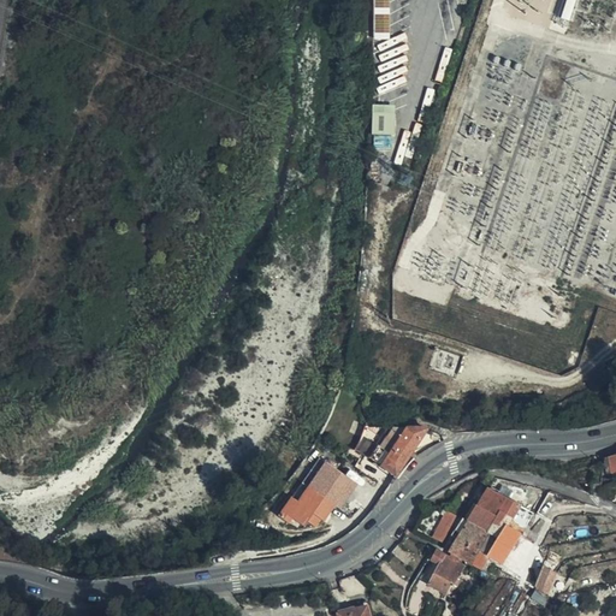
[(574,1),(568,0),(563,0),(557,21),(567,23),(574,1)]
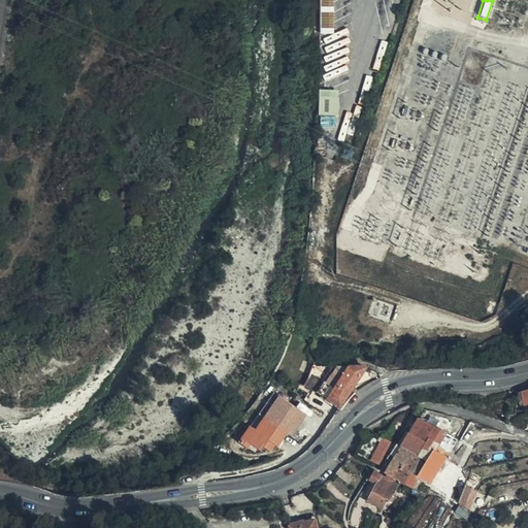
[(319,89),(319,114),(339,114),(339,89),(319,89)]
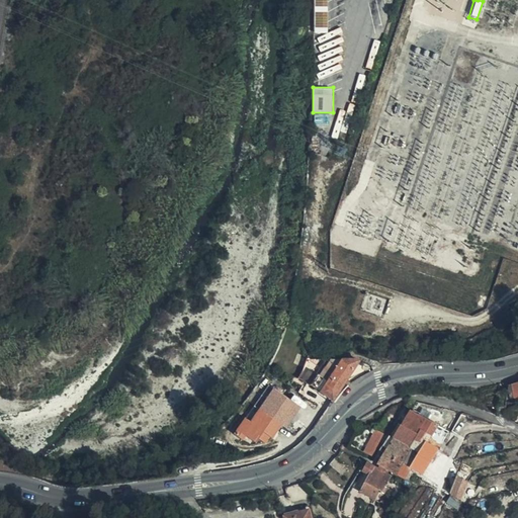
[(315,114),(315,124),(331,124),(331,113),(315,114)]
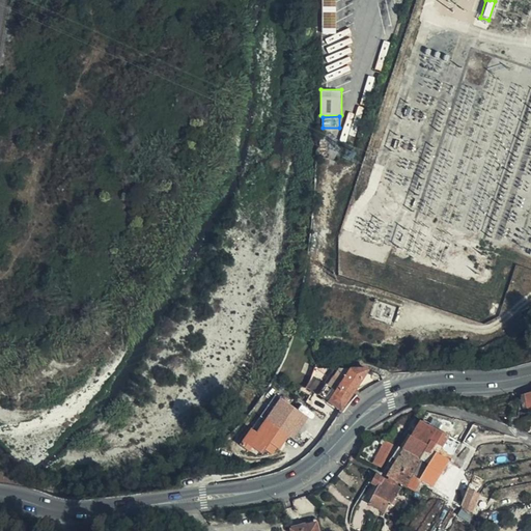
[(317,394),(340,411),(367,370),(335,369),(325,385),(317,394)]
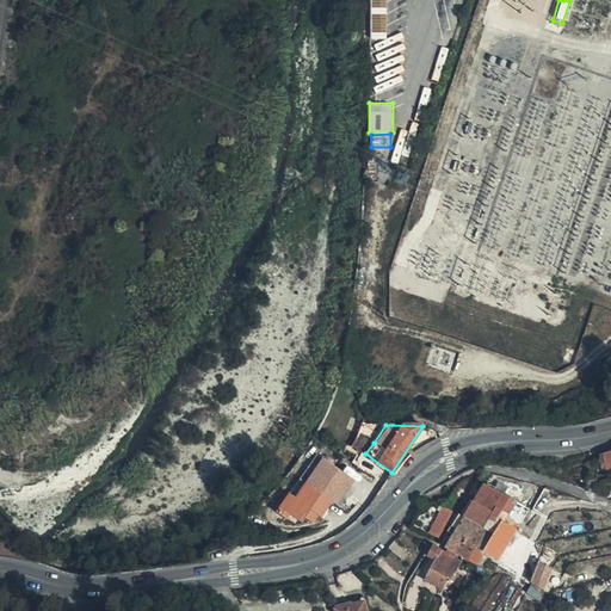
[(357,449),(362,452),(370,440),(364,436),(357,449)]
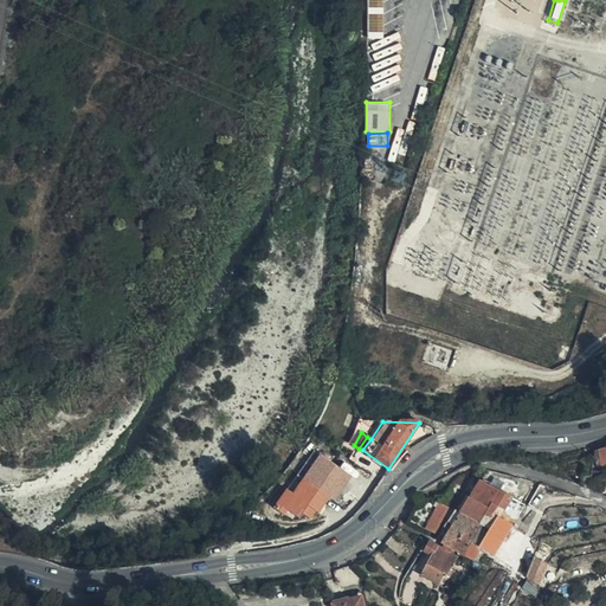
[(367,437),(359,449),(362,451),(362,450),(371,439),(367,437)]
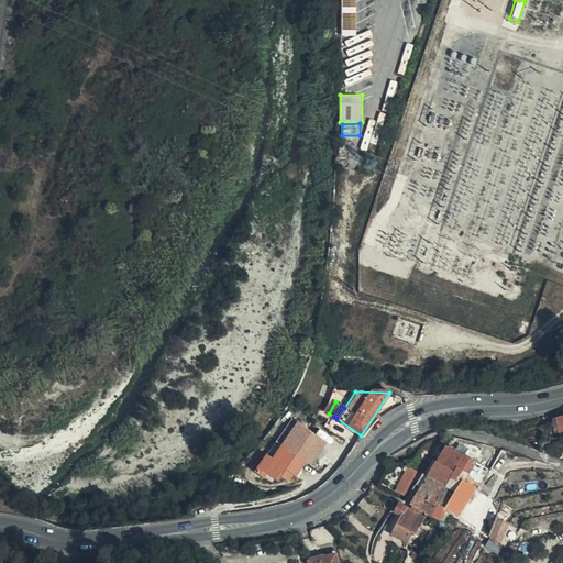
[(297,420),(273,457),(266,452),(254,470),(265,477),(268,472),(290,485),(306,461),(312,465),(328,441),(297,420)]
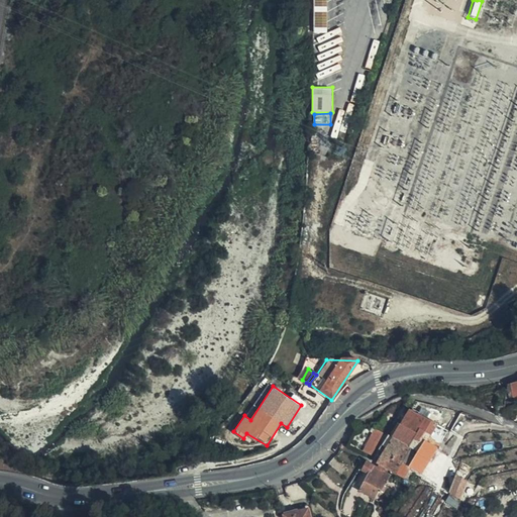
[(437,426),(410,411),(401,425),(417,434),(428,440),(428,439),(437,426)]
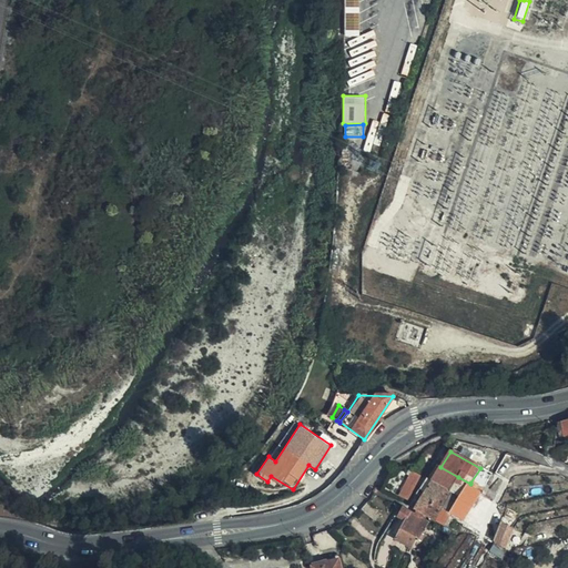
[(458,477),(440,467),(439,467),(432,482),(449,492),(458,477)]
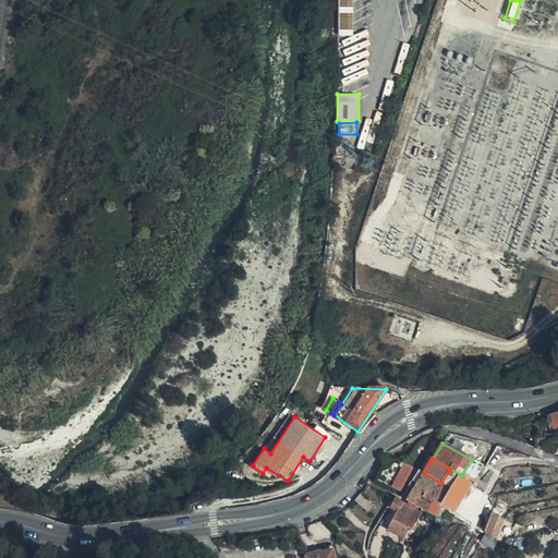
[(413,469),(404,464),(400,472),(410,476),(413,469)]
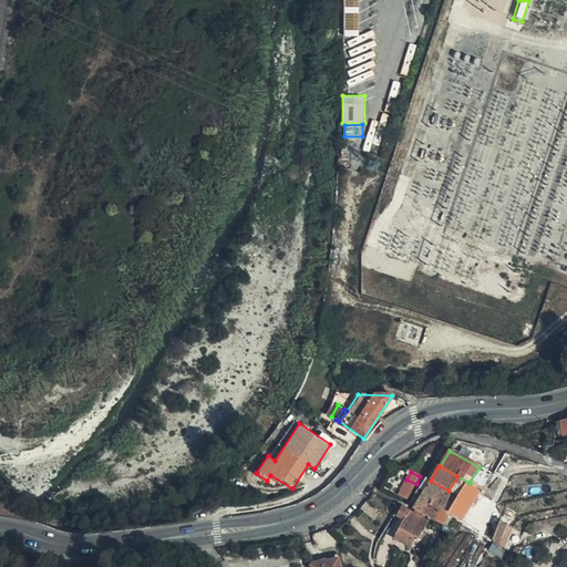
[(444,496),(439,506),(443,508),(449,512),(465,485),(467,486),(470,483),(457,476),(449,491),(444,496)]
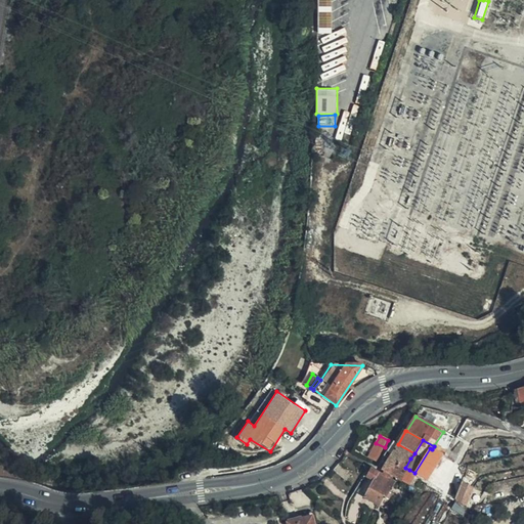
[(366,454),(370,447),(358,441),(354,448),(366,454)]
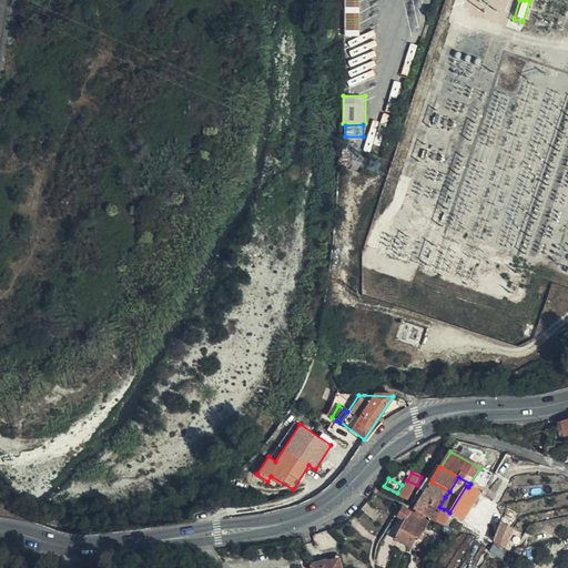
[(426,479),(421,488),(426,492),(428,487),(432,482),(426,479)]
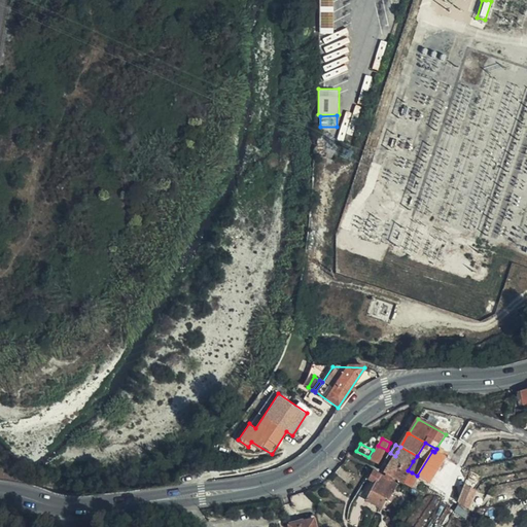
[(400,447),(397,452),(413,461),(417,456),(400,447)]
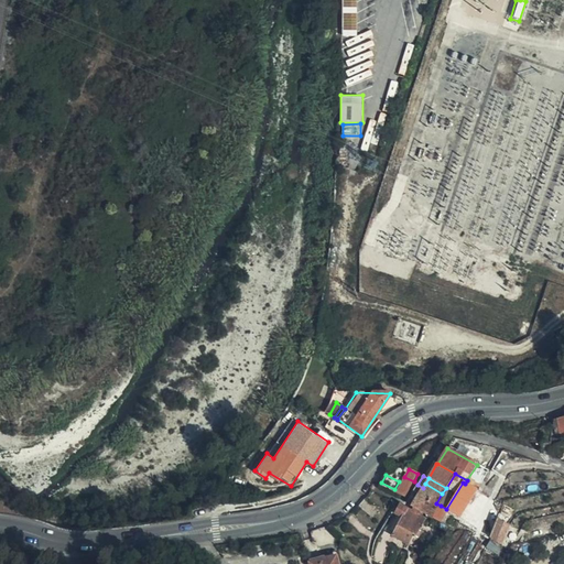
[(461,518),(477,491),(465,484),(463,483),(446,509),(454,514),(461,518)]
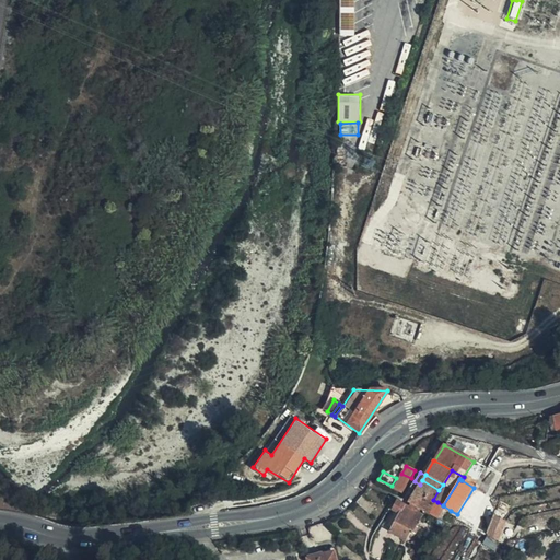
[(412,487),(417,490),(426,494),(433,500),(439,490),(422,480),(420,485),(415,481),(412,487)]
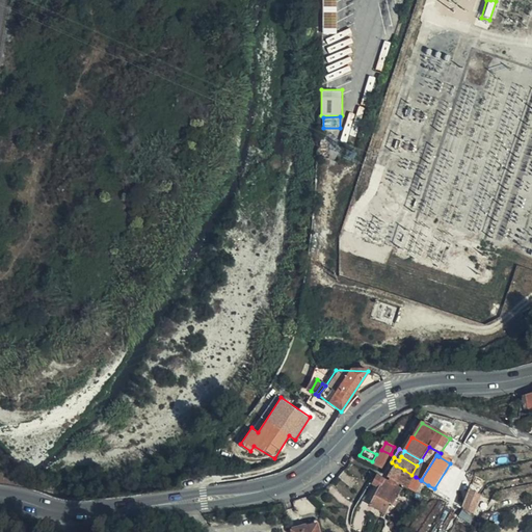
[(389,478),(390,478),(395,481),(397,482),(404,470),(396,466),(389,478)]
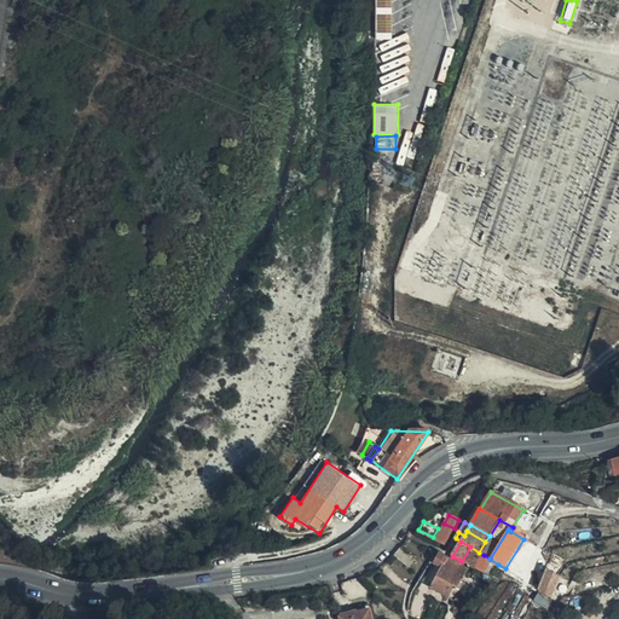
[(401,545),(395,554),(410,566),(416,557),(401,545)]
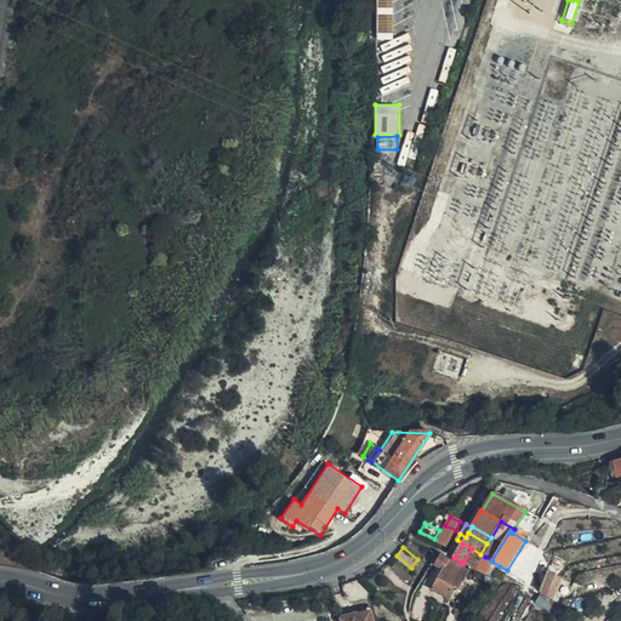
[(480,554),(472,548),(463,563),(477,570),(485,557),(480,554)]
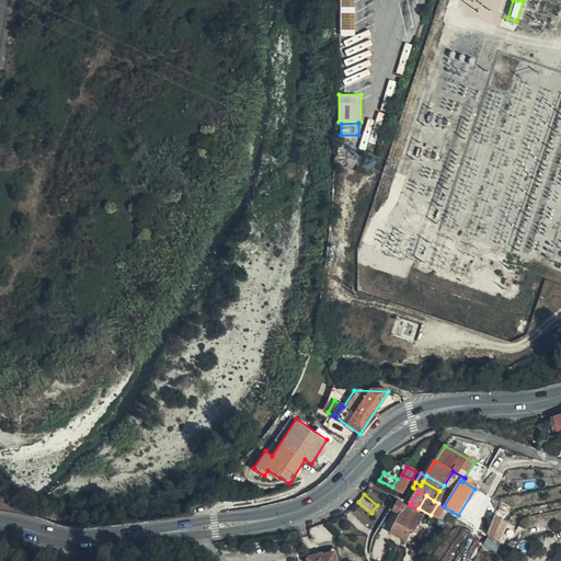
[(400,503),(398,502),(392,512),(400,515),(404,506),(400,503)]
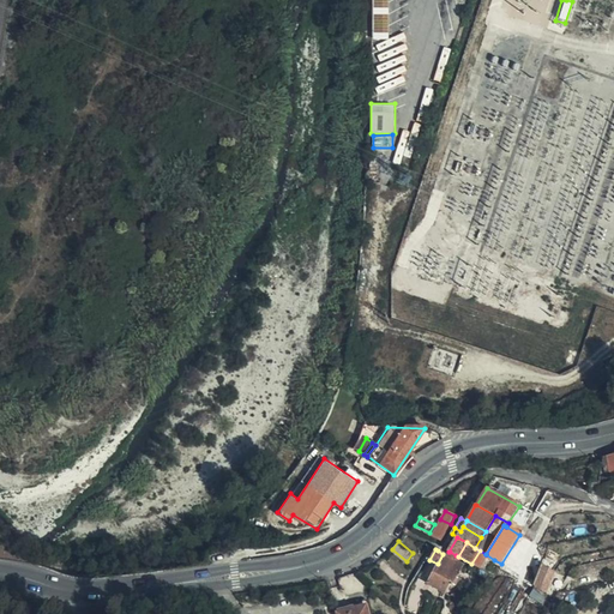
[(477,567),(486,554),(480,551),(471,564),(477,567)]
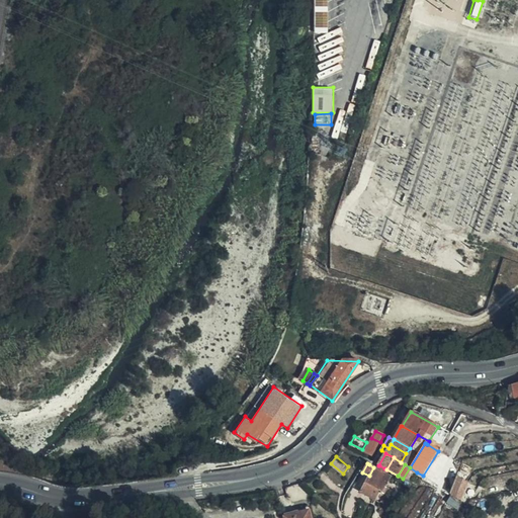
[(373,467),(369,476),(361,492),(374,500),(376,495),(381,497),(387,485),(386,484),(380,480),(383,475),(381,473),(384,468),(379,465),(377,469),(375,468),(373,467)]
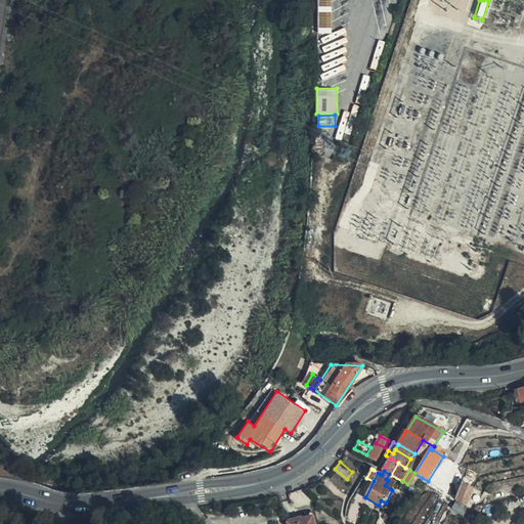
[(422,478),(415,473),(407,484),(415,488),(422,478)]
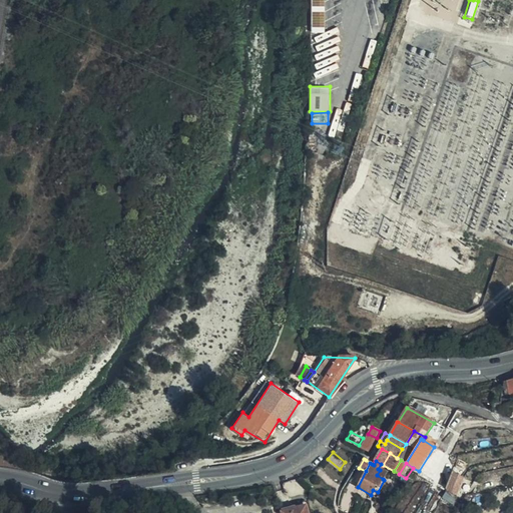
[(377,475),(383,479),(386,473),(380,470),(377,475)]
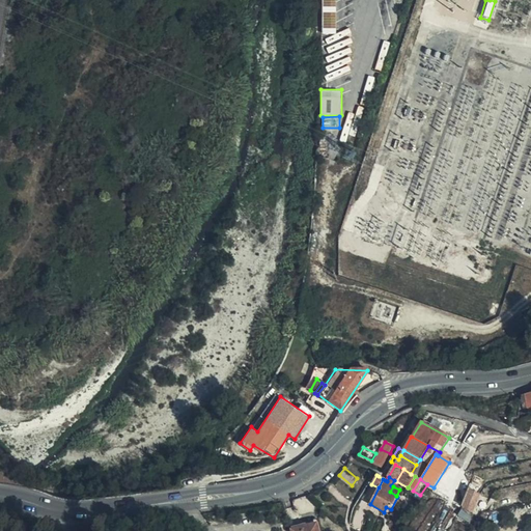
[(457,490),(453,502),(464,505),(468,493),(457,490)]
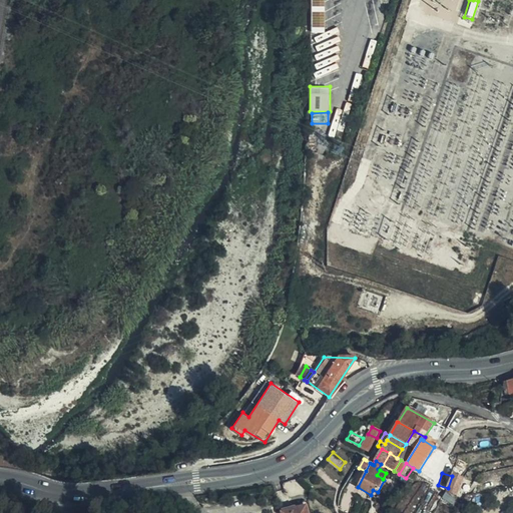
[(463,479),(454,474),(453,473),(452,476),(448,488),(447,490),(457,496),(463,479)]
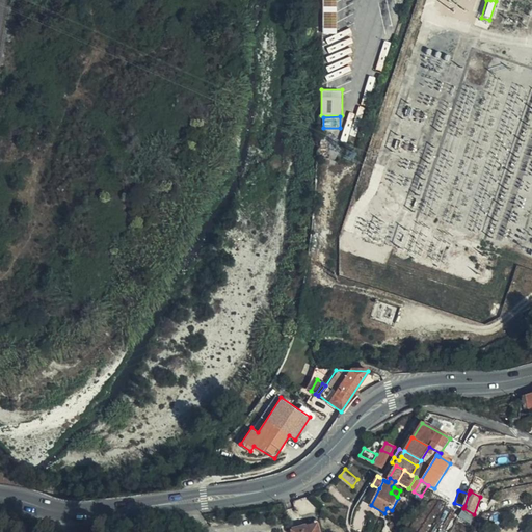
[(291,530),(316,524),(315,522),(291,528),(291,530)]
